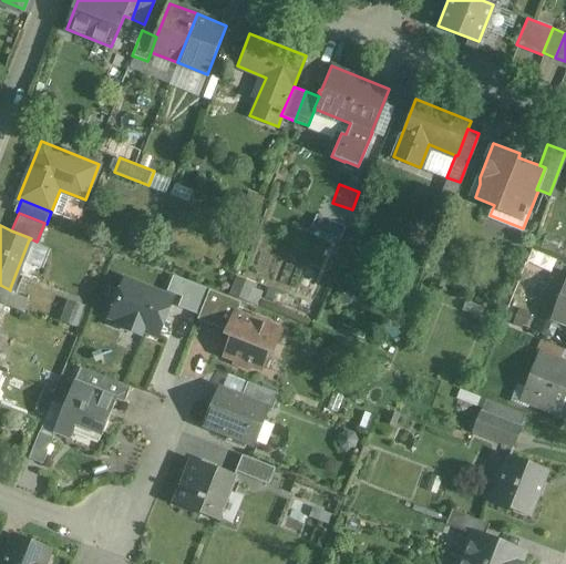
[(525,260),(543,264),(545,253),(527,249),(525,260)]
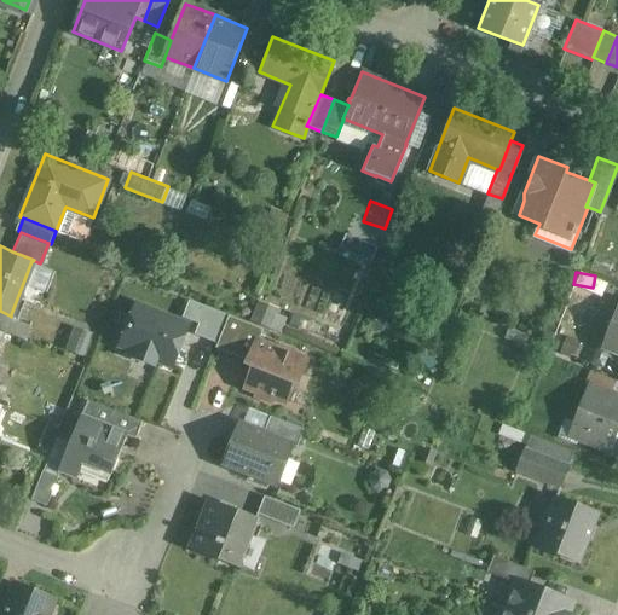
[(279,329),(288,312),(258,297),(249,314),(279,329)]
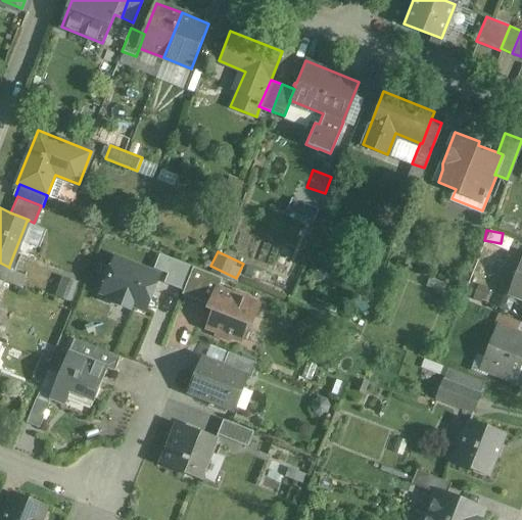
[(183,289),(192,266),(159,252),(153,267),(168,272),(163,282),(183,289)]
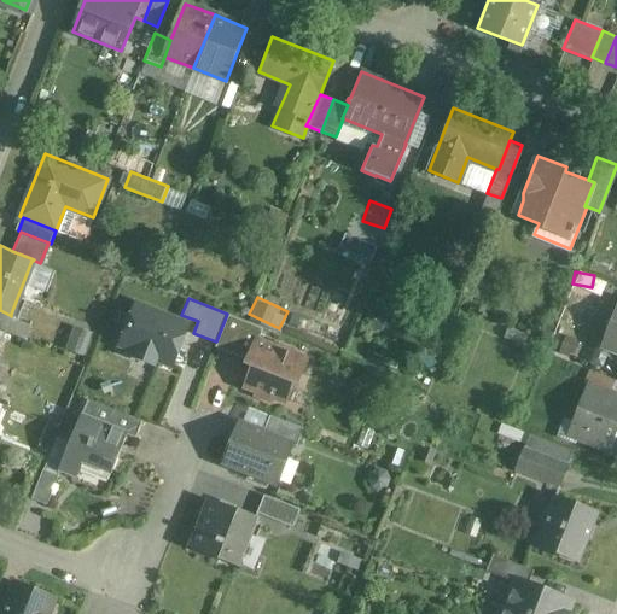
[(187,323),(135,303),(120,344),(137,351),(134,357),(152,363),(155,357),(172,364),(187,323)]
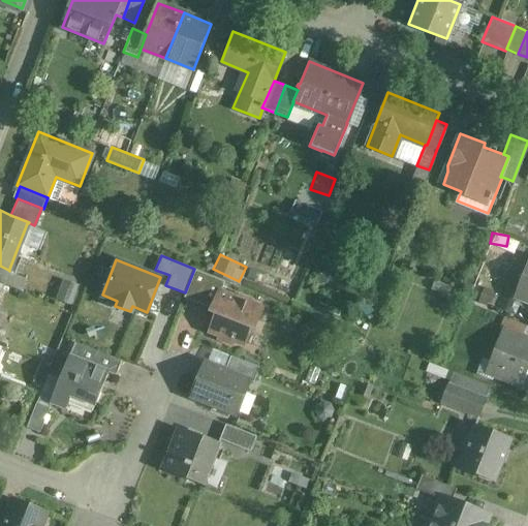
[(527,259),(515,296),(527,301),(527,259)]
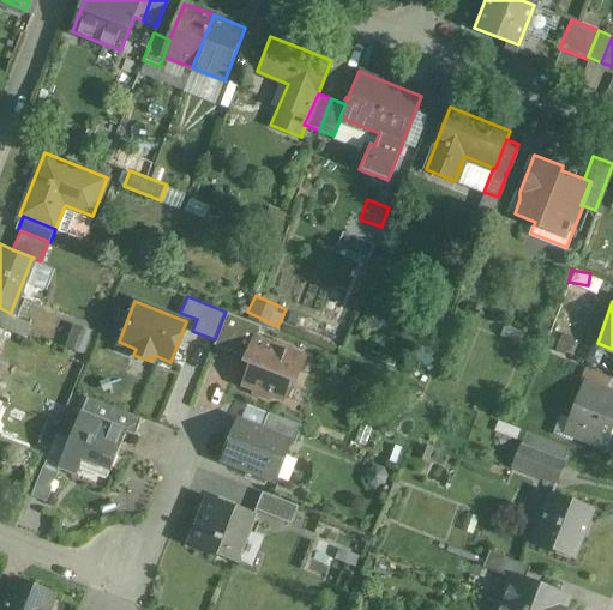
[(10,313),(0,308),(0,327),(5,330),(10,313)]
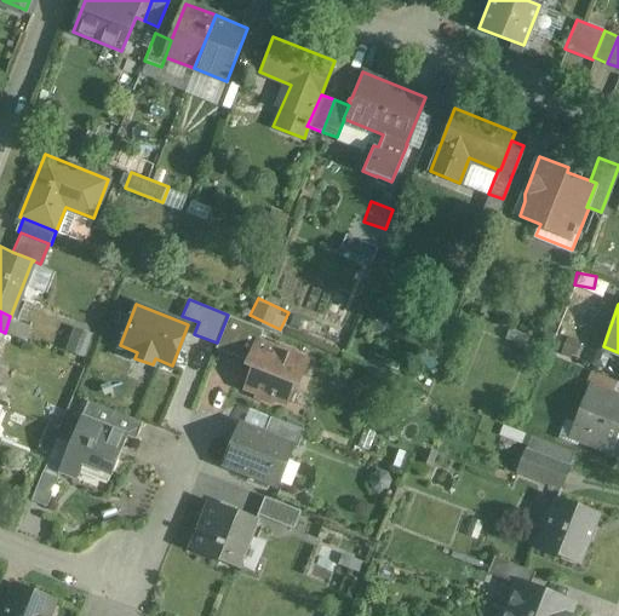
[(217,343),(216,347),(231,353),(244,321),(228,315),(217,343)]
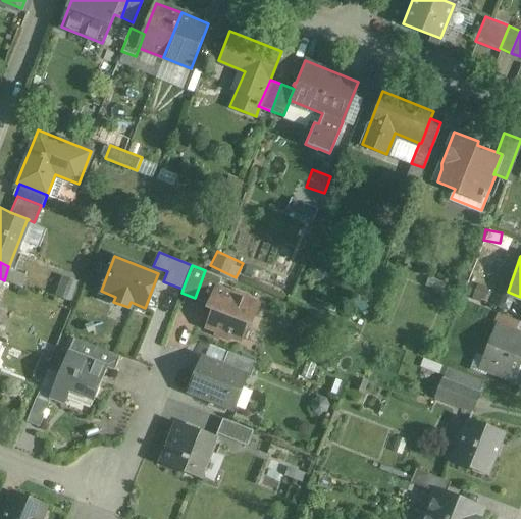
[(257,304),(216,288),(221,276),(205,270),(195,298),(209,304),(207,307),(213,309),(207,324),(240,338),(246,322),(249,323),(257,304)]
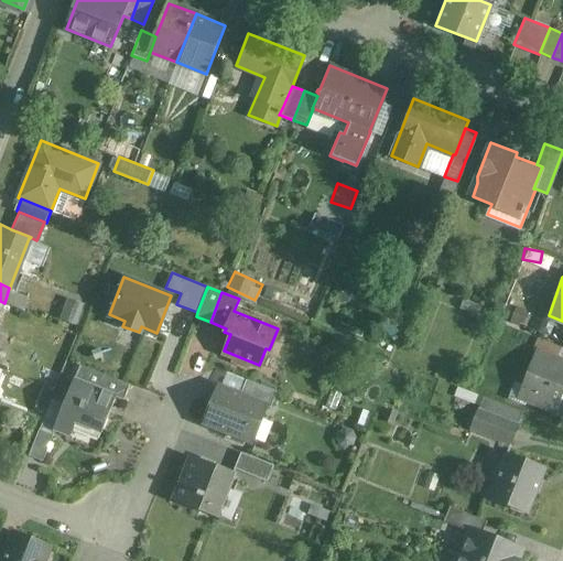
[(562,348),(539,340),(534,351),(539,353),(559,360),(562,348)]
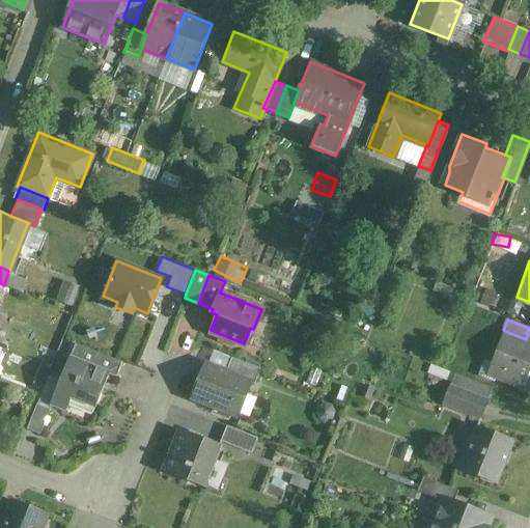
[(529,340),(526,339),(507,332),(495,363),(484,359),(478,374),(494,381),(496,376),(529,389),(529,340)]
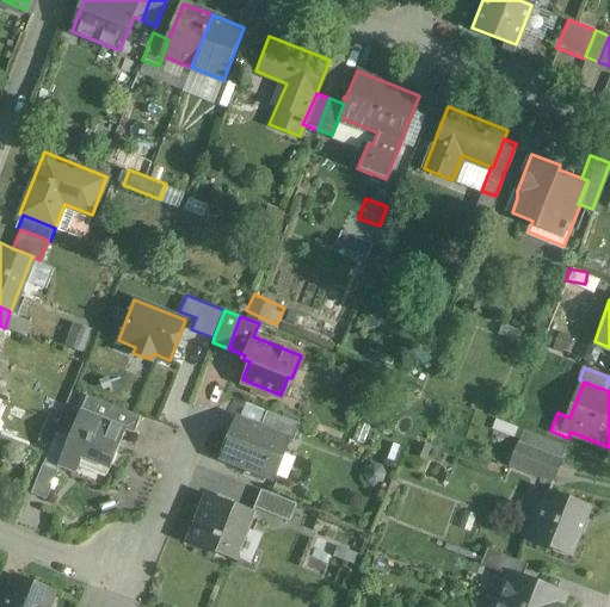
[(142,415),(88,394),(82,408),(125,427),(124,428),(135,433),(142,415)]
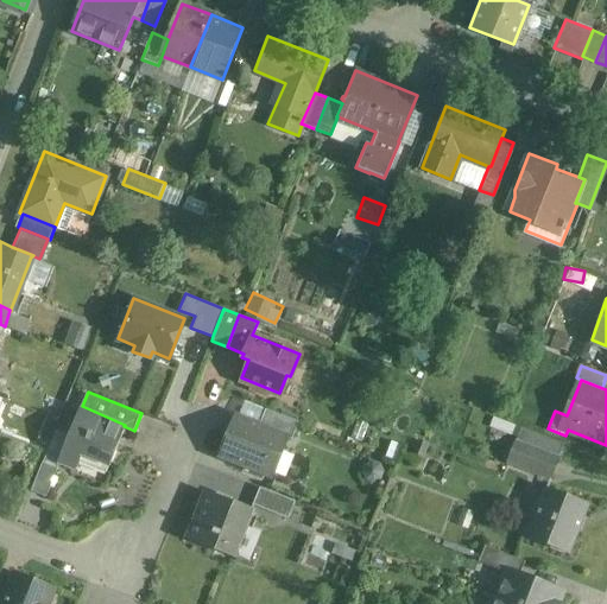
[(125,425),(82,406),(58,462),(76,469),(82,455),(108,465),(124,426),(125,425)]
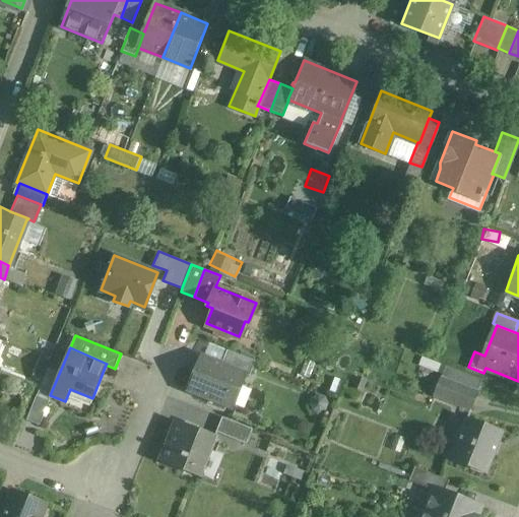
[(254,360),(225,348),(220,363),(239,370),(238,371),(248,375),(254,360)]
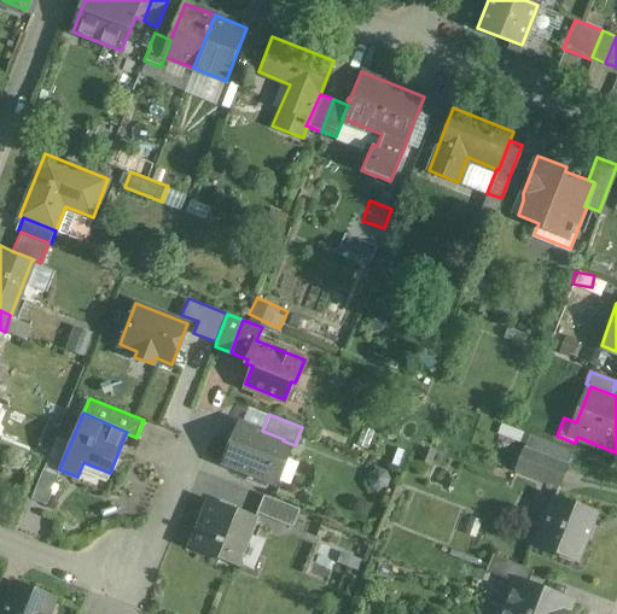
[(262,431),(239,422),(223,462),(267,479),(283,440),(284,439),(262,431)]
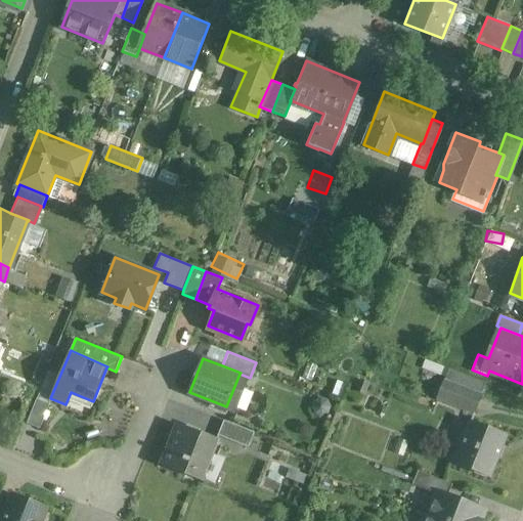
[(36,397),(48,402),(58,376),(47,372),(36,397)]
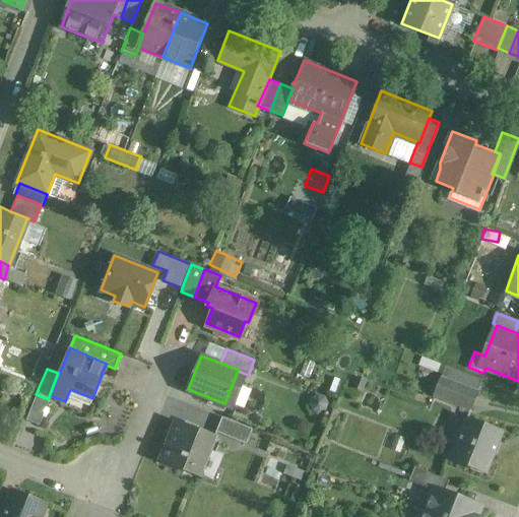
[(477,391),(442,378),(435,395),(470,409),(477,391)]
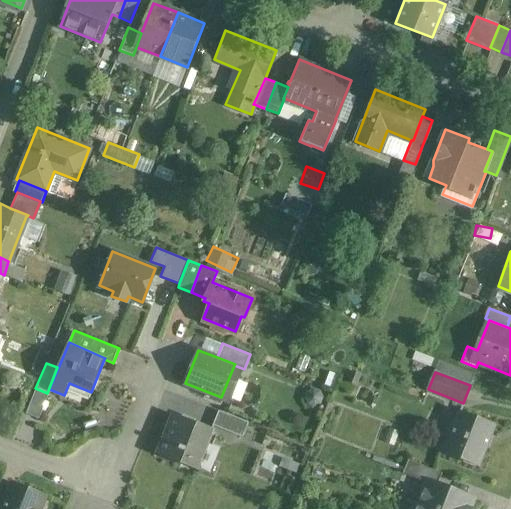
[(47,393),(35,388),(26,412),(38,417),(47,393)]
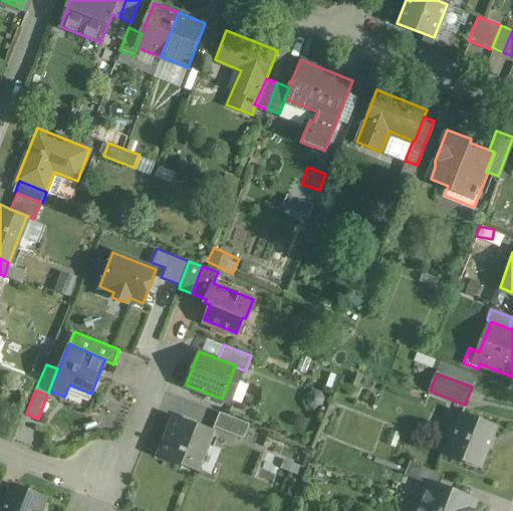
[(249,422),(223,412),(217,426),(243,437),(249,422)]
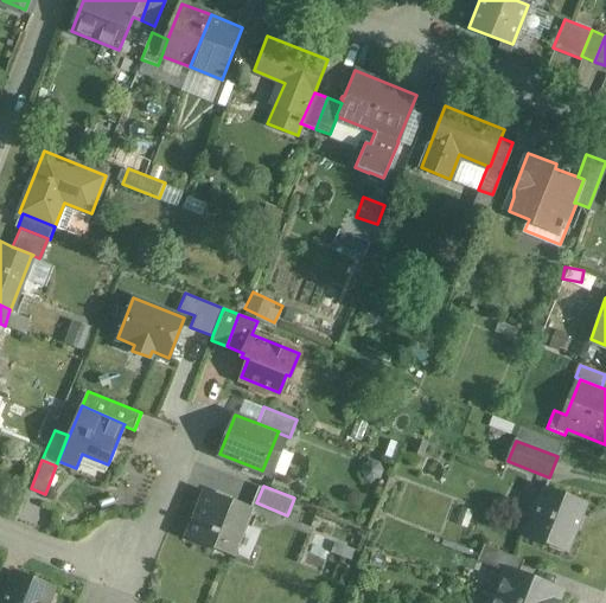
[(586,505),(546,488),(527,533),(568,550),(586,505)]
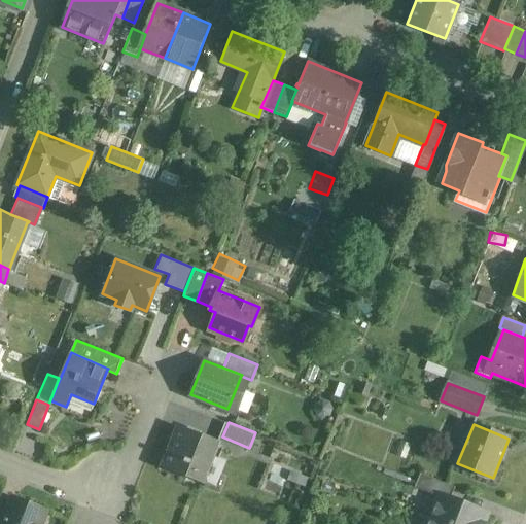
[(218,443),(179,427),(164,467),(202,483),(218,443)]
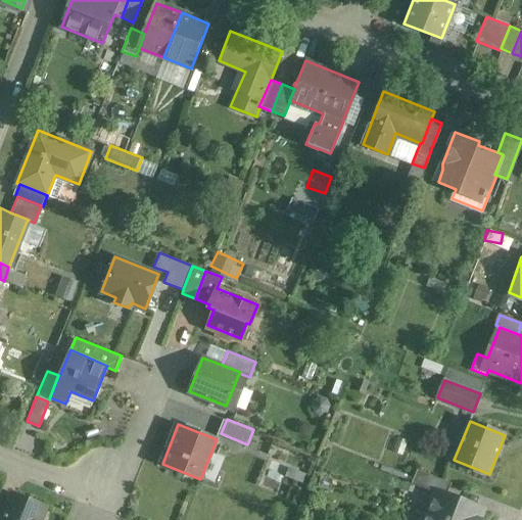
[(451,482),(416,469),(411,482),(435,491),(436,489),(445,493),(451,482)]
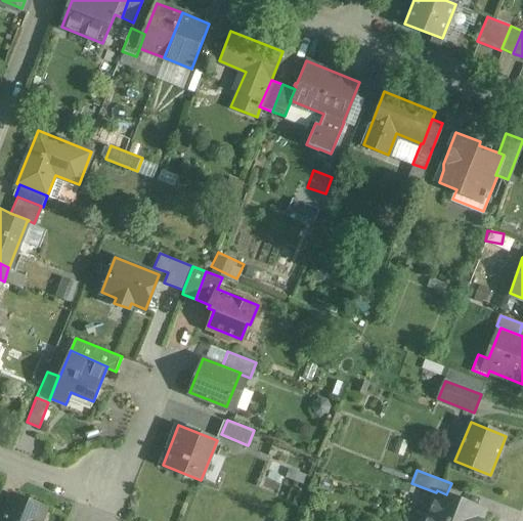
[(446,494),(437,490),(436,492),(428,514),(446,520),(480,520),(481,520),(478,520),(483,509),(446,494)]
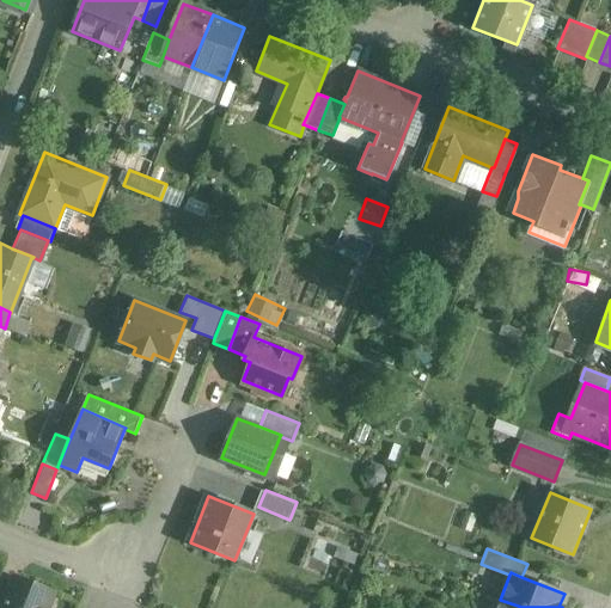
[(47,607),(54,590),(13,575),(6,594),(0,607),(47,607)]
